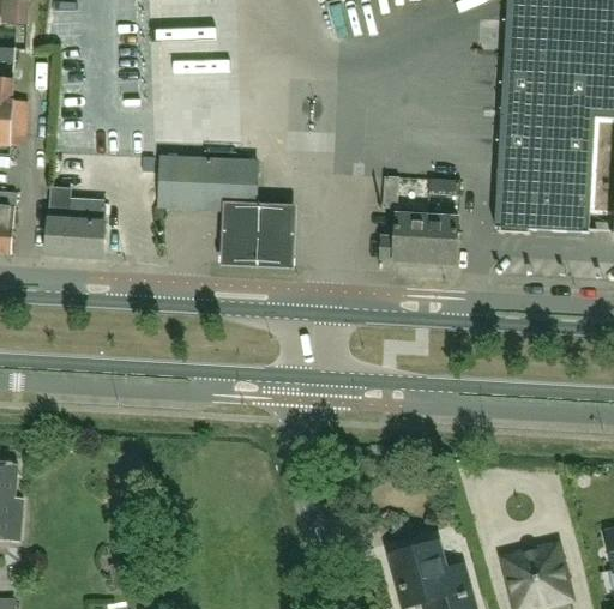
[(28,22),(28,0),(10,0),(8,20),(28,22)]
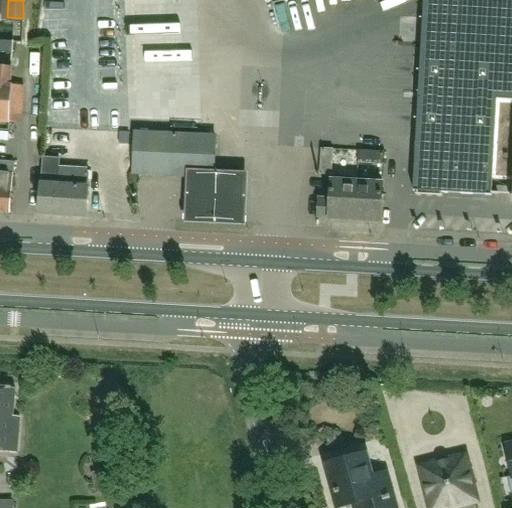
[(491,192),(496,96),(511,97),(511,0),(423,0),(412,188),(415,188),(415,192),(442,193),(442,189),(491,192)]
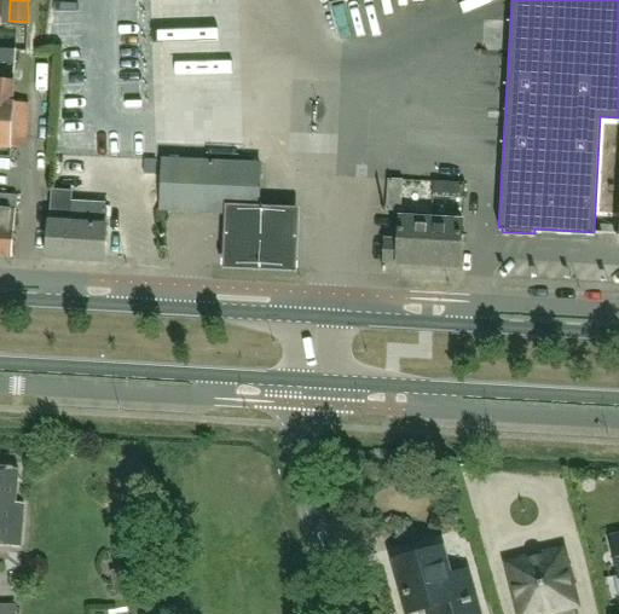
[(12,47),(0,46),(0,59),(11,61),(12,47)]
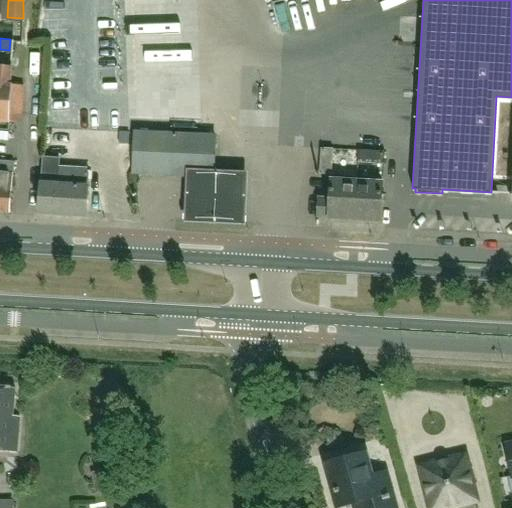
[(0,119),(20,121),(23,84),(9,83),(11,66),(0,64),(0,119)]
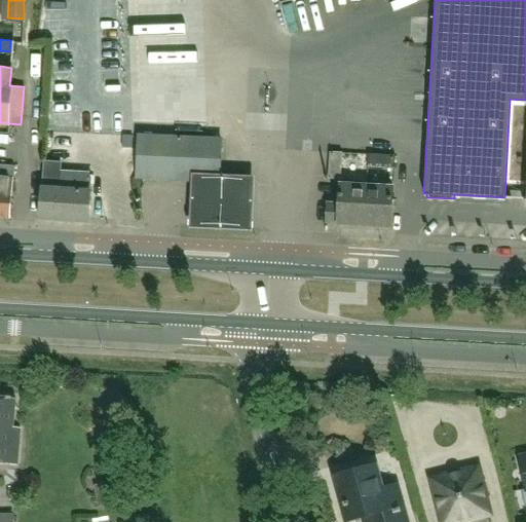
[(138,134),(136,176),(219,179),(220,137),(138,134)]
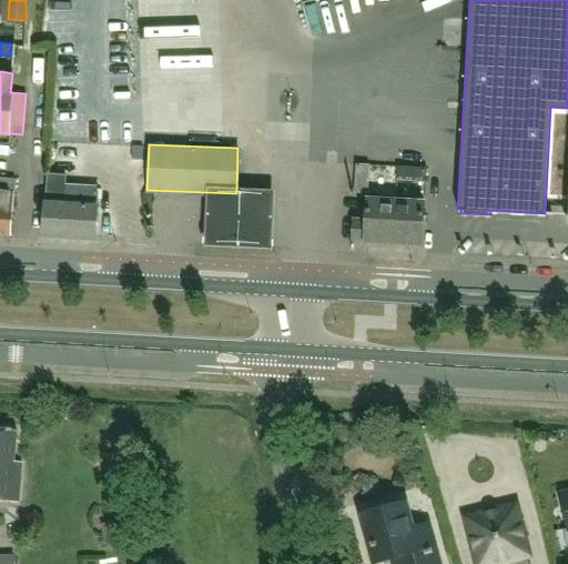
[(355,161),(353,190),(367,191),(369,162),(355,161)]
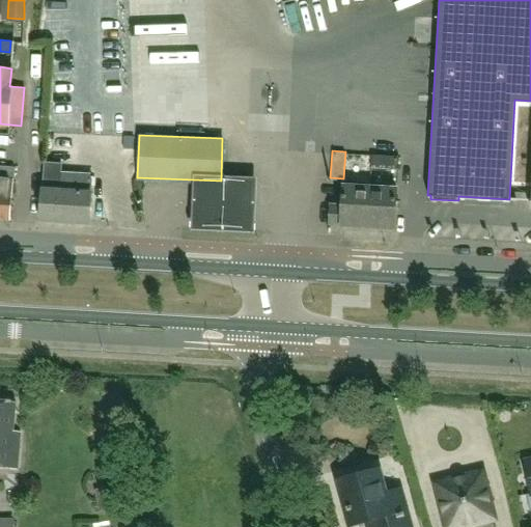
[(370,153),(369,166),(397,167),(398,155),(370,153)]
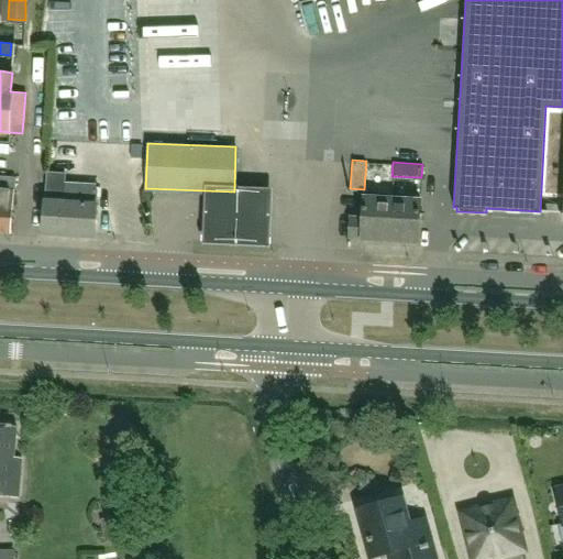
[(47,171),(43,232),(94,236),(96,203),(97,183),(64,181),(65,172),(47,171)]
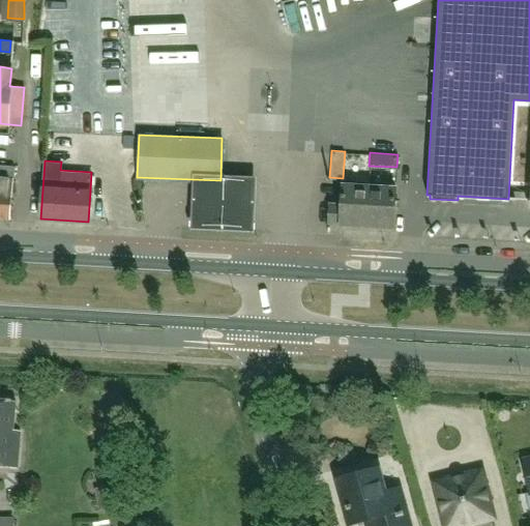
[(0,215),(8,216),(13,165),(0,163),(0,215)]
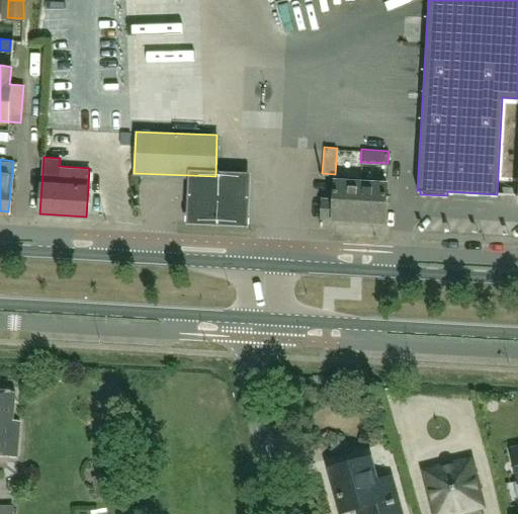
[(332,218),(332,220),(384,223),(386,182),(332,179),(331,198),(322,198),(321,217),(332,218)]
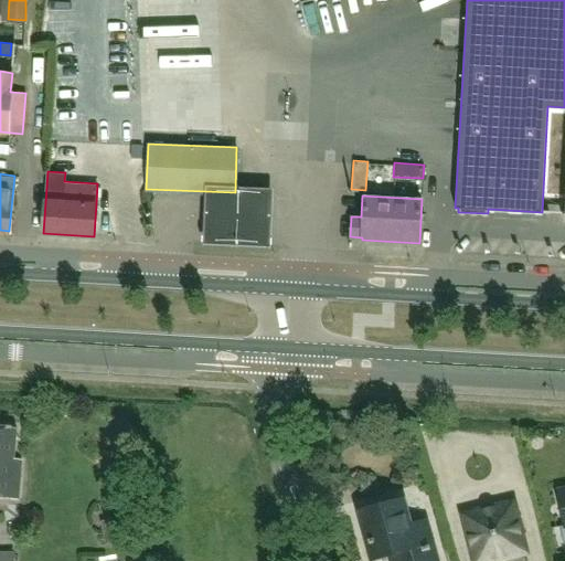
[(0,496),(19,498),(22,458),(14,457),(18,426),(0,424),(0,496)]
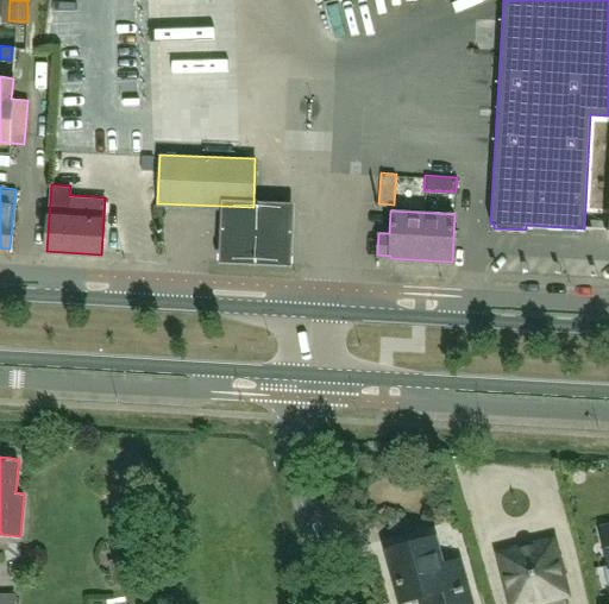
[(553,539),(498,552),(512,603),(520,603),(566,592),(553,539)]
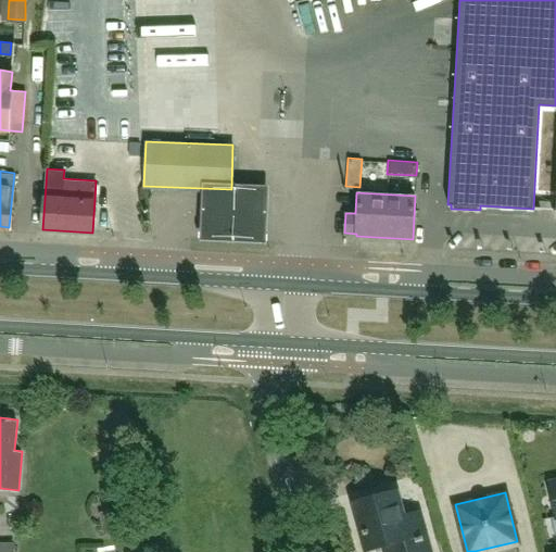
[(394,493),(356,504),(367,546),(382,541),(384,551),(430,551),(419,511),(401,516),(394,493)]
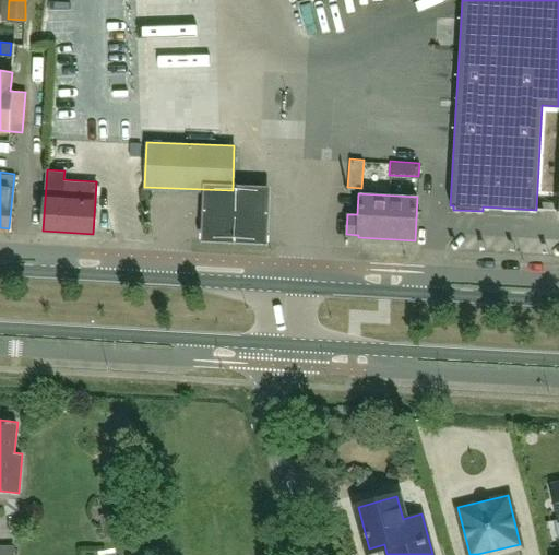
[(0,543),(0,554),(13,554),(14,544),(0,543)]
